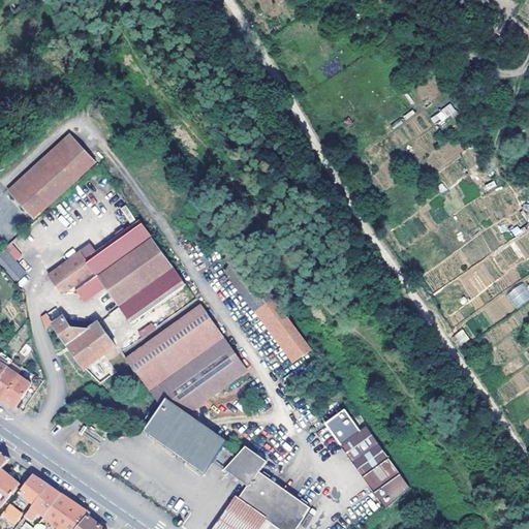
[(430,116),(434,125),(457,114),(453,104),(430,116)]
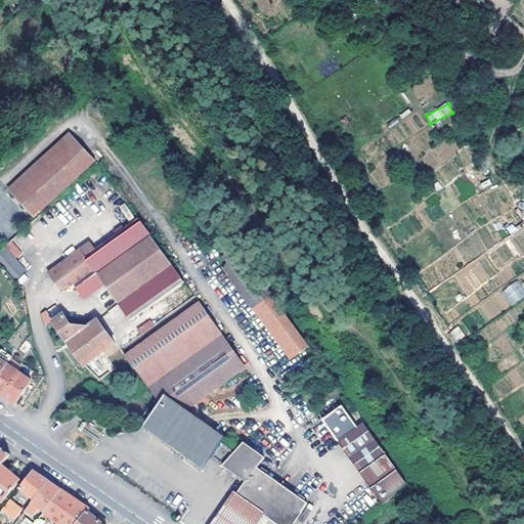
[(11,188),(15,192),(76,136),(73,132),(11,188)]
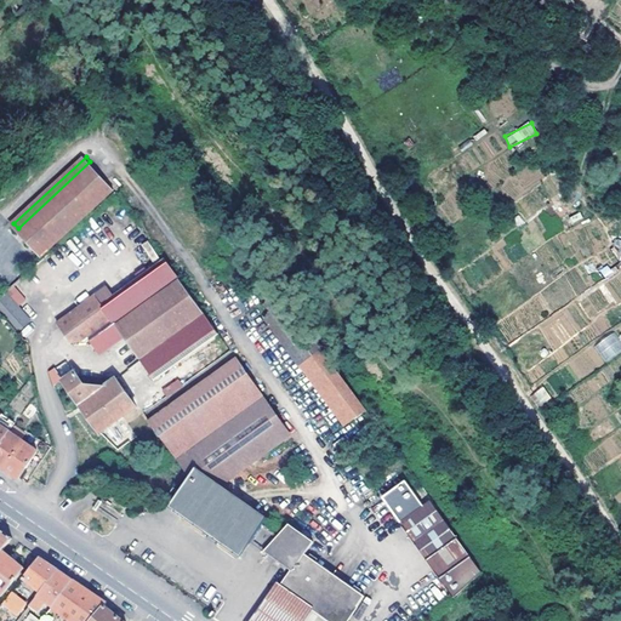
[(90,161),(18,228),(43,256),(115,189),(90,161)]
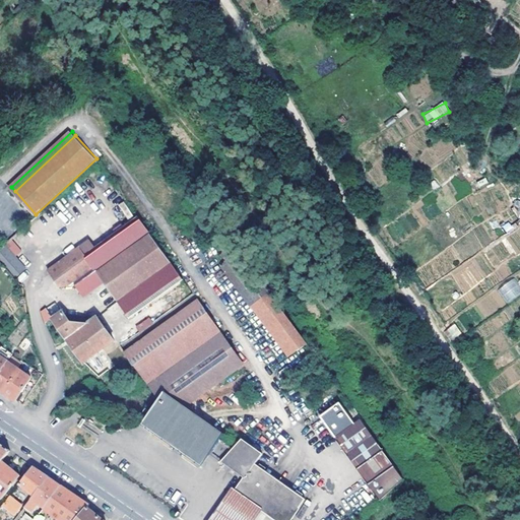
[(128,218),(132,215),(123,202),(119,205),(128,218)]
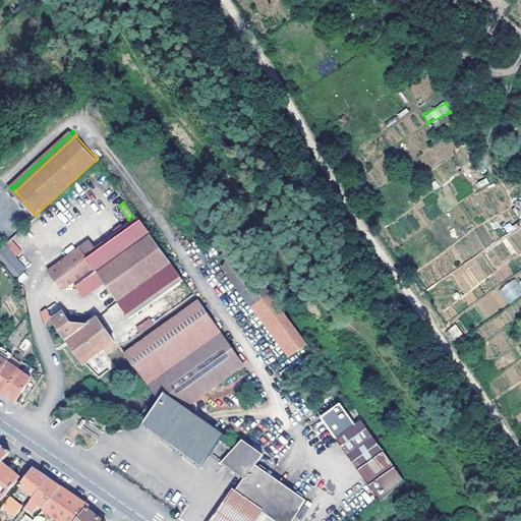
[(136,216),(84,251),(103,279),(129,315),(182,278),(136,216)]
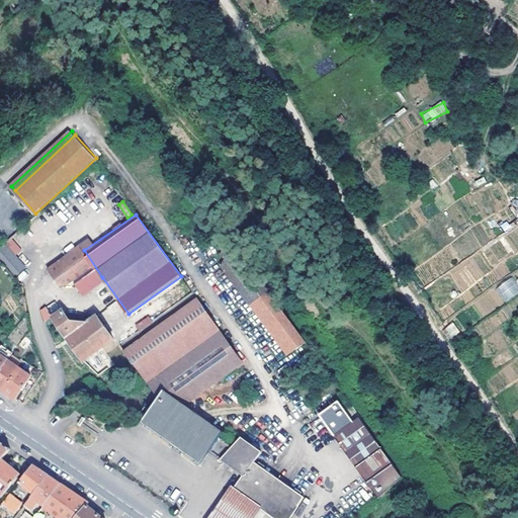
[(317,357),(224,228),(210,237),(305,366),(317,357)]
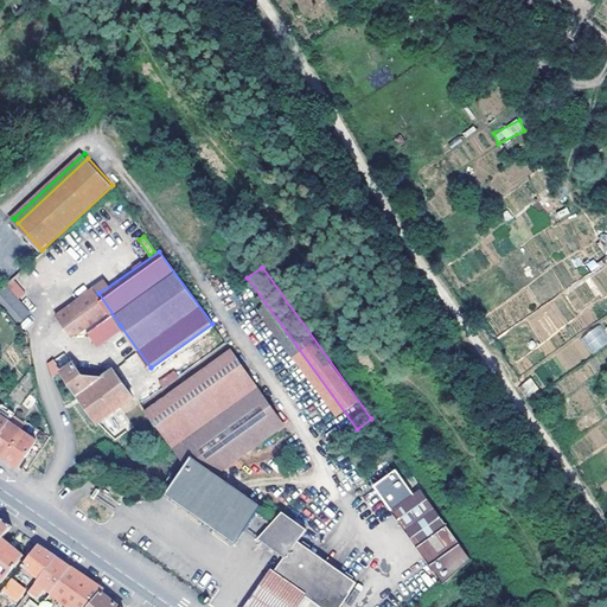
[(120,325),(98,293),(93,285),(53,313),(68,331),(85,330),(88,328),(97,340),(120,325)]
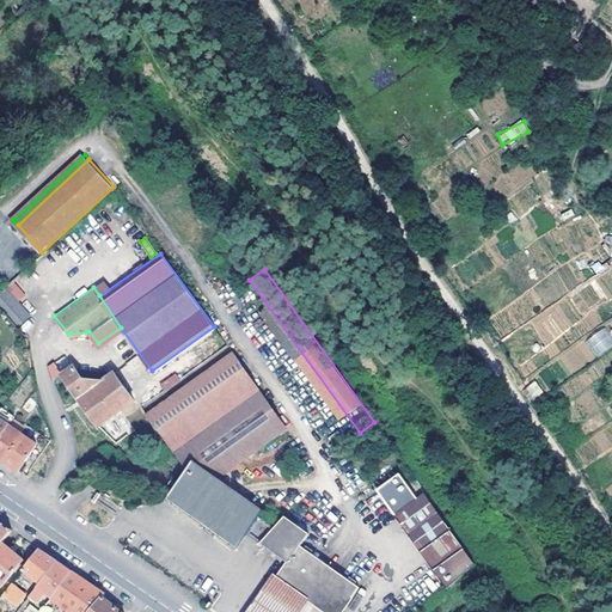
[(0,293),(0,304),(18,325),(30,313),(7,288),(0,293)]
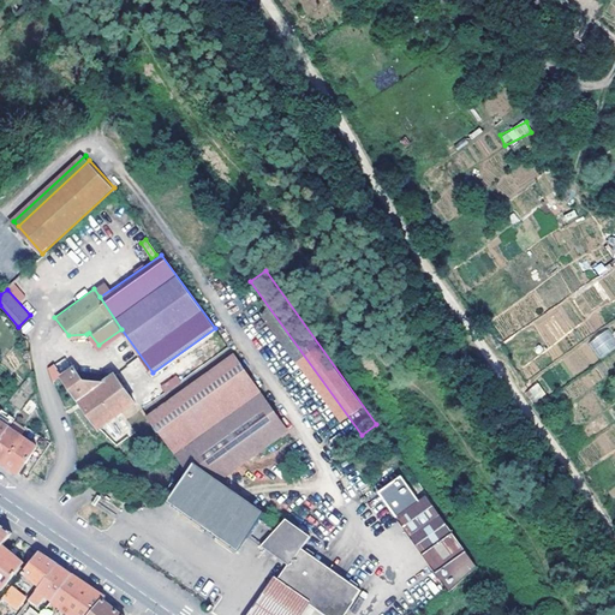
[(601,358),(614,346),(614,338),(608,328),(589,342),(601,358)]
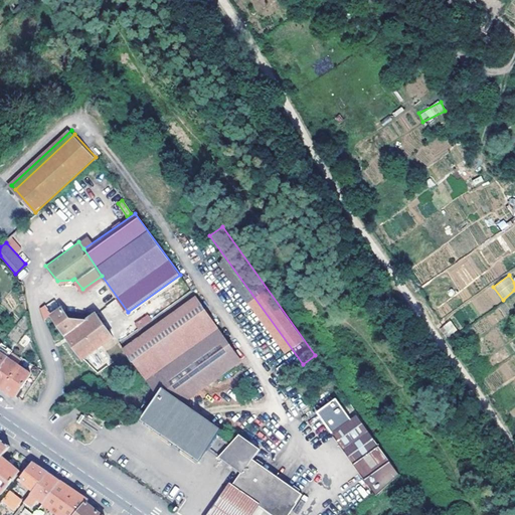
[(195,297),(123,347),(157,395),(141,417),(199,460),(222,428),(183,399),(239,360),(195,297)]
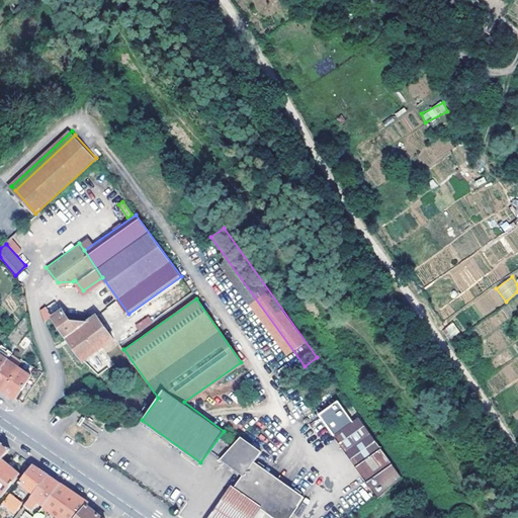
[(53,316),(82,357),(113,336),(97,313),(96,314),(65,310),(64,309),(53,316)]
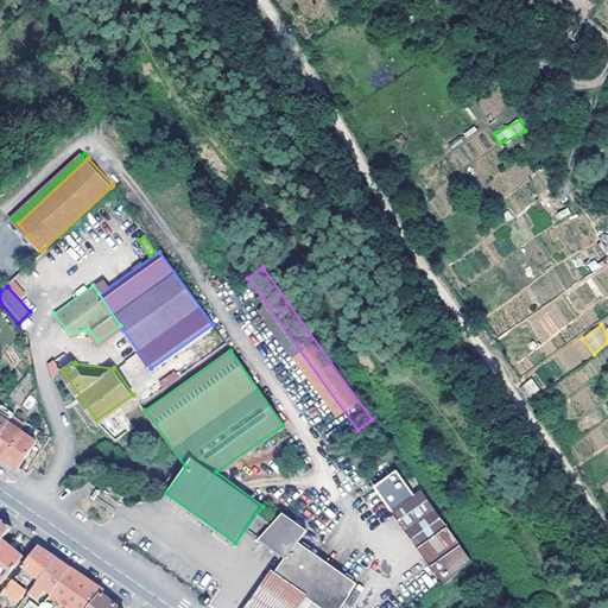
[(524,387),(532,399),(536,396),(529,384),(524,387)]
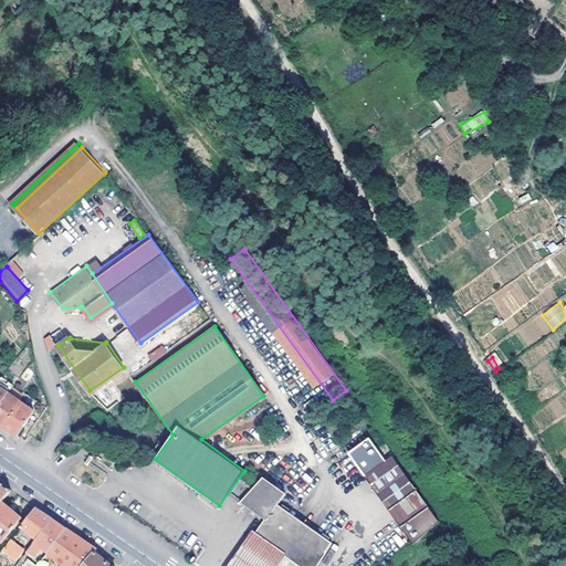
[(0,386),(0,422),(3,426),(12,431),(18,435),(34,410),(0,386)]
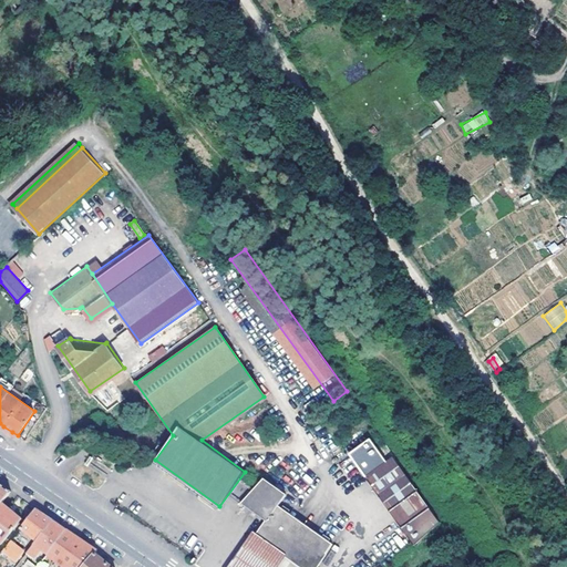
[(374,432),(361,415),(334,435),(346,452),(374,432)]
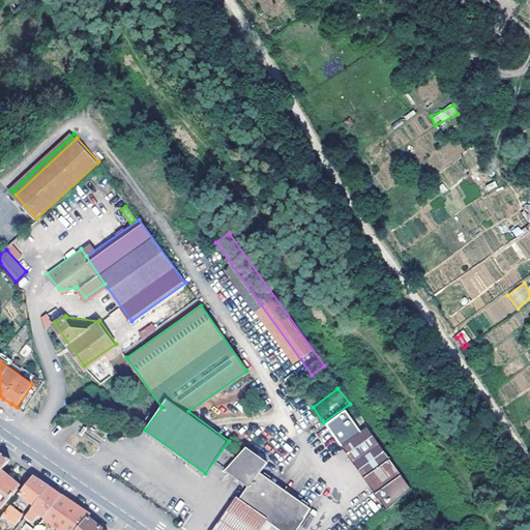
[(413,490),(369,427),(342,445),(388,511),(412,490),(413,490)]
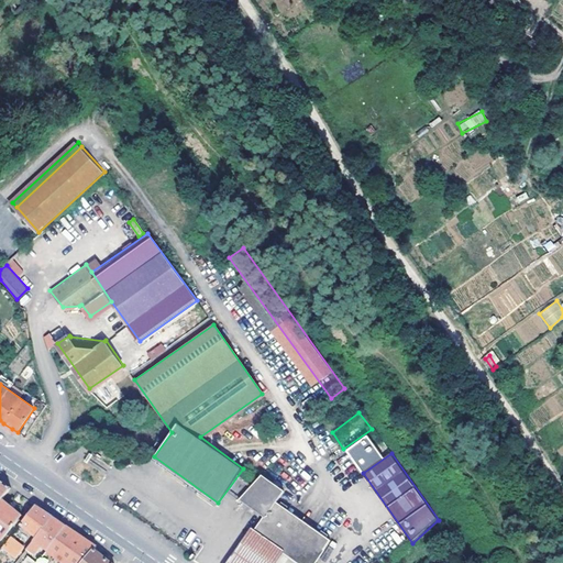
[(263,475),(239,499),(265,518),(255,531),(260,533),(279,548),(299,562),(313,562),(331,541),(277,501),(285,492),(263,475)]
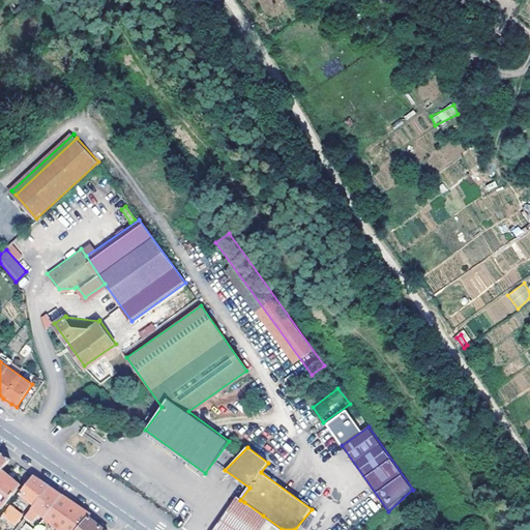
[(0,471),(1,470),(9,459),(0,451),(0,471)]
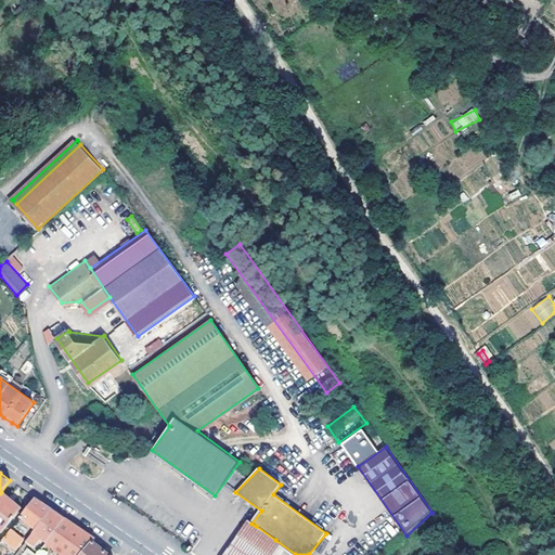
[(13,501),(1,492),(0,493),(0,530),(1,532),(22,507),(13,501)]
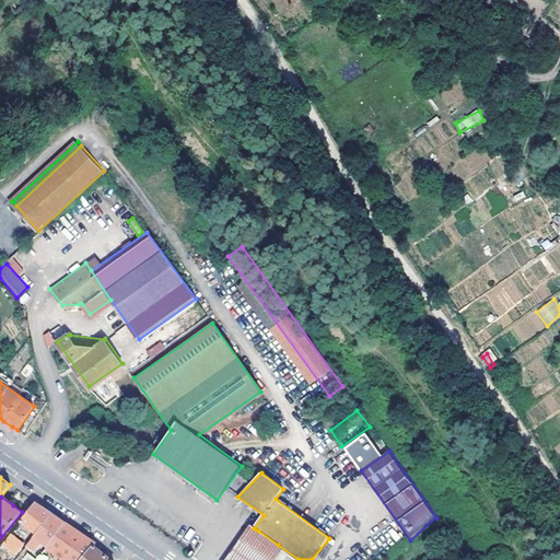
[(35,503),(22,521),(36,533),(51,513),(43,508),(35,503)]
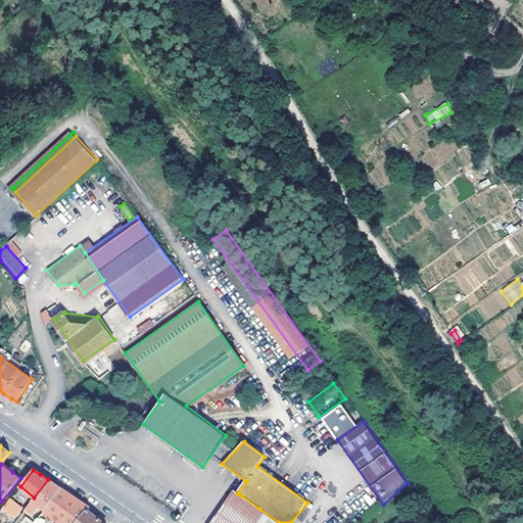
[(44,510),(61,488),(56,484),(48,479),(34,497),(33,501),(44,510)]
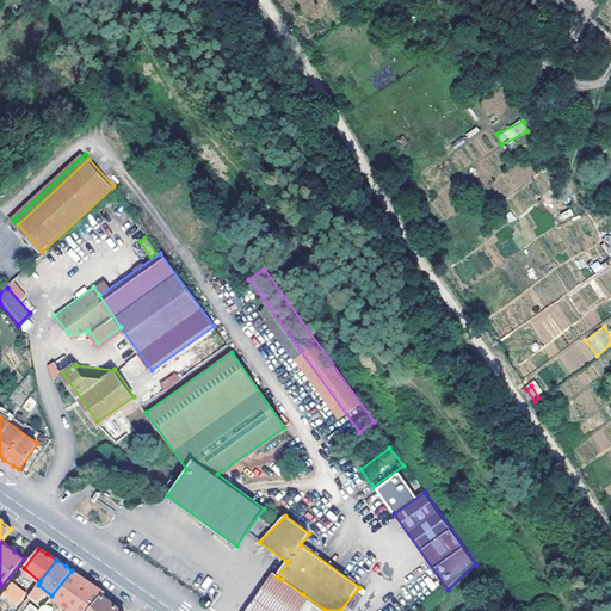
[(90,582),(72,571),(51,596),(71,610),(91,610),(103,598),(106,594),(90,582)]
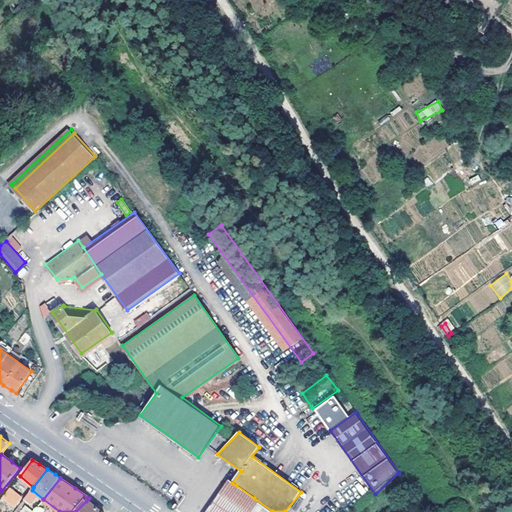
[(19,506),(28,494),(14,483),(5,495),(19,506)]
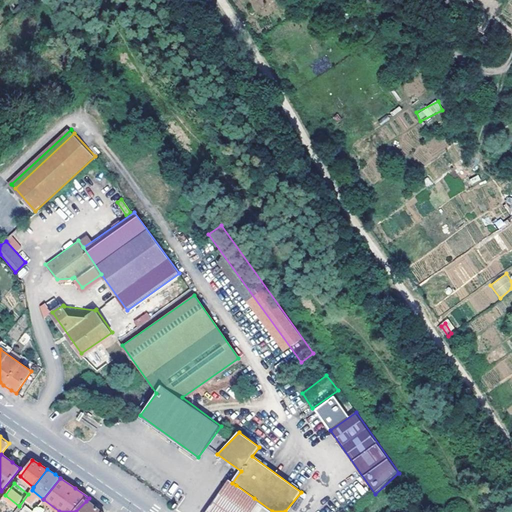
[(243,511),(254,498),(236,485),(216,511),(243,511)]
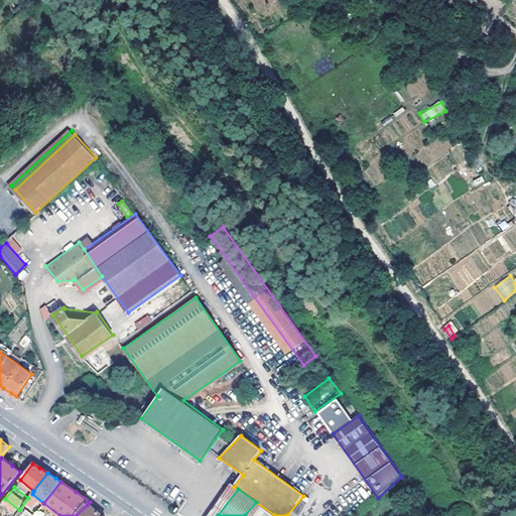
[(101,515),(87,505),(77,515),(101,515)]
